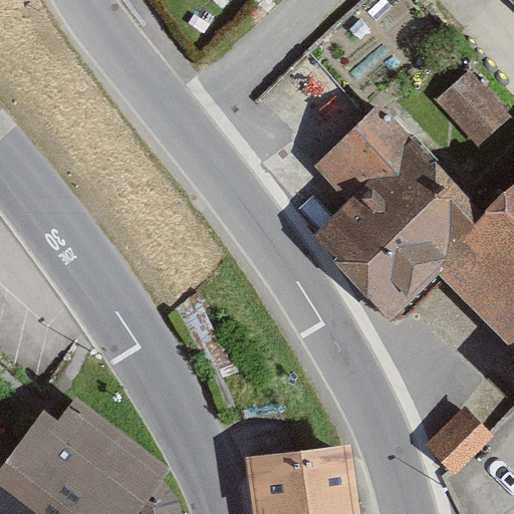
[(479,140),(513,108),(472,61),(437,92),(479,140)]
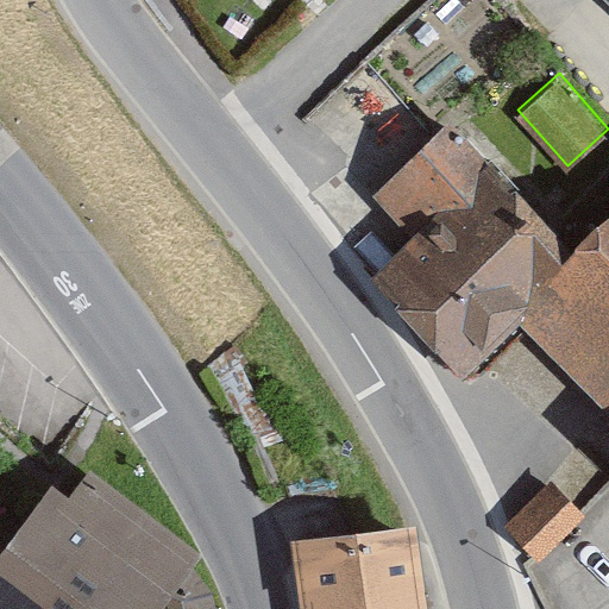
[(578,257),(440,121),(366,195),(413,240),(374,282),(465,382),(514,320),(578,257)]
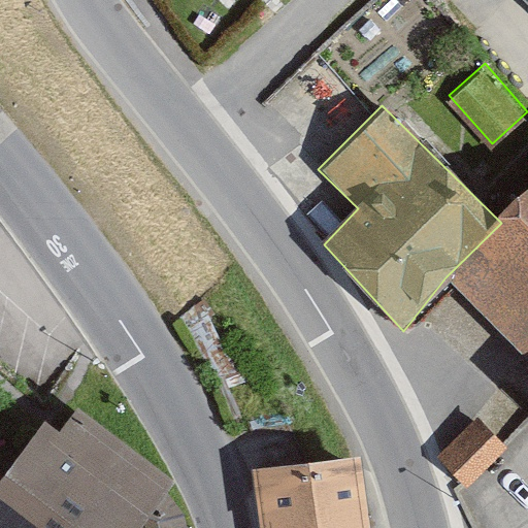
[(527,196),(501,223),(446,277),(527,361),(527,196)]
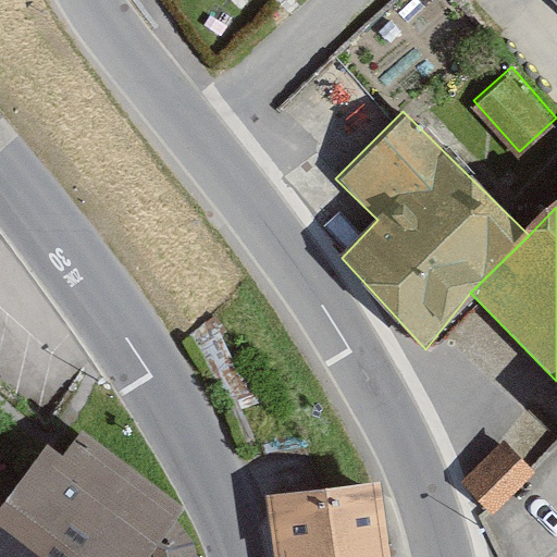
[(62,459),(49,446),(0,508),(0,556),(196,556),(194,546),(177,522),(185,514),(81,431),(62,459)]
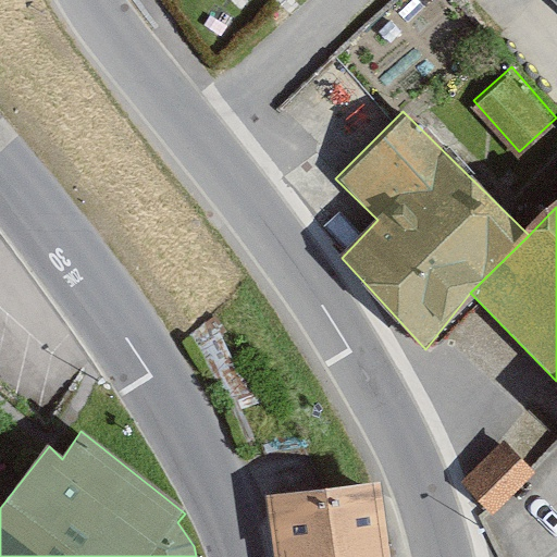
[(536,473),(505,442),(460,485),(493,517),(536,473)]
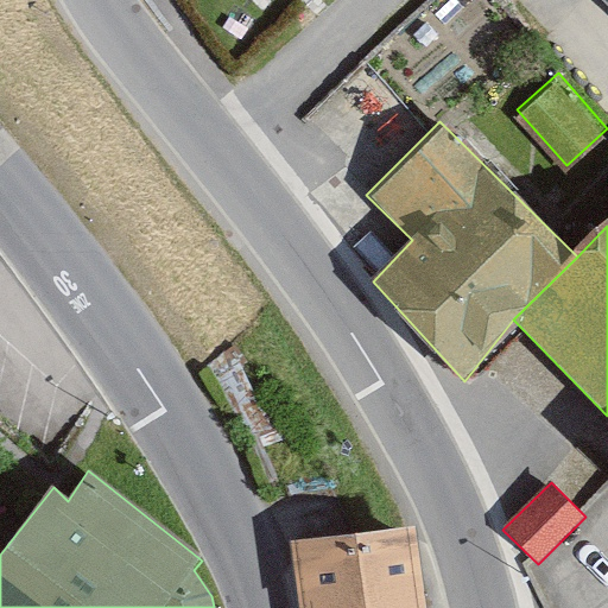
[(423,607),(412,529),(292,542),(298,607),(423,607)]
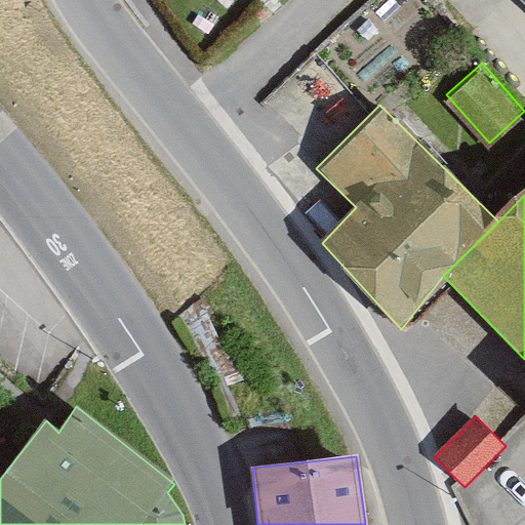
All buildings are outlined.
